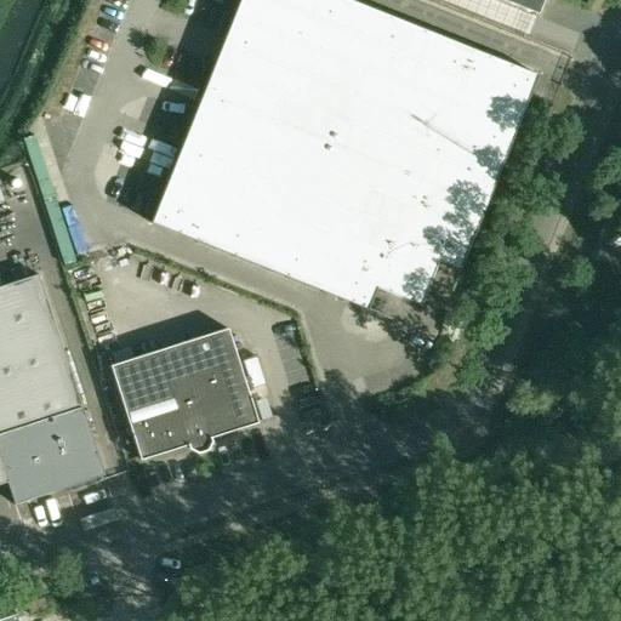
[(376,288),(398,296),(420,306),(437,262),(459,271),(537,74),(349,0),(238,0),(151,223),(368,309),(376,288)]
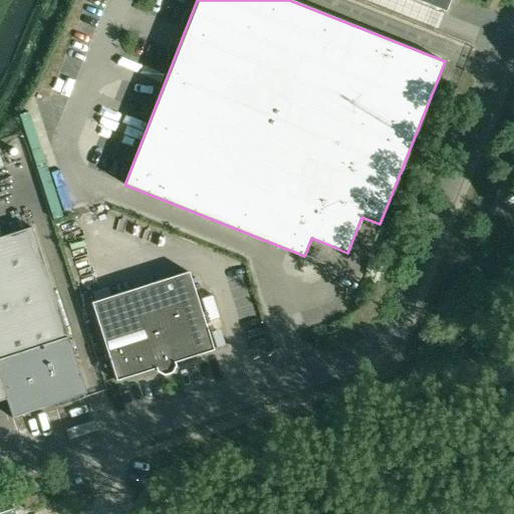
[(415,0),(445,12),(449,0),(415,0)]
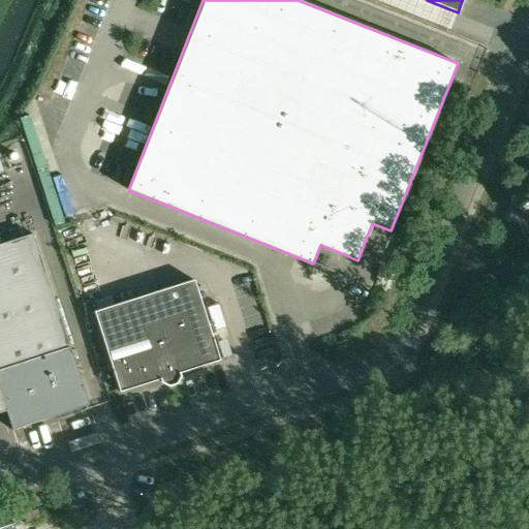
[(157,99),(161,90),(142,81),(137,90),(157,99)]
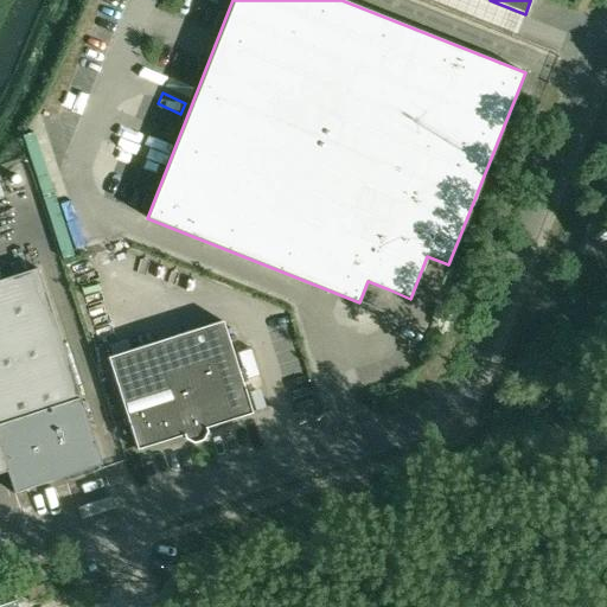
[(606,251),(606,248),(587,241),(581,254),(604,262),(606,251)]
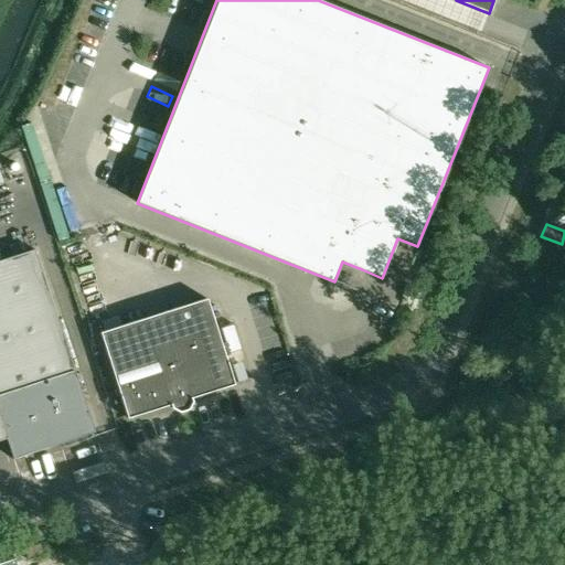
[(0,260),(0,422),(12,459),(62,443),(94,432),(34,249),(0,260)]
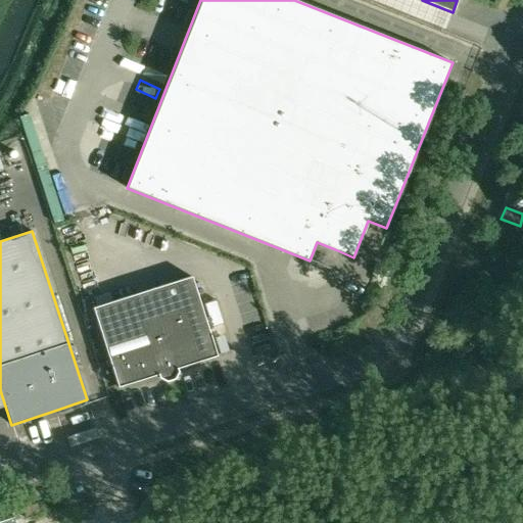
[(217,355),(191,276),(91,308),(114,378),(117,387),(157,375),(158,378),(165,382),(174,379),(178,372),(177,369),(217,355)]
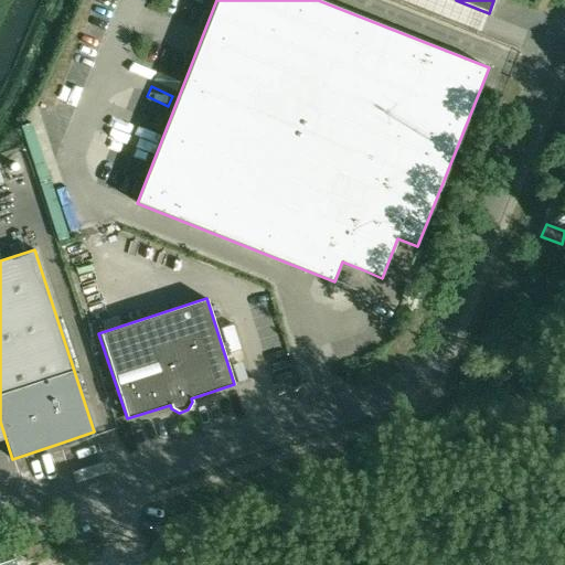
[(23,548),(28,561),(43,555),(40,544),(23,548)]
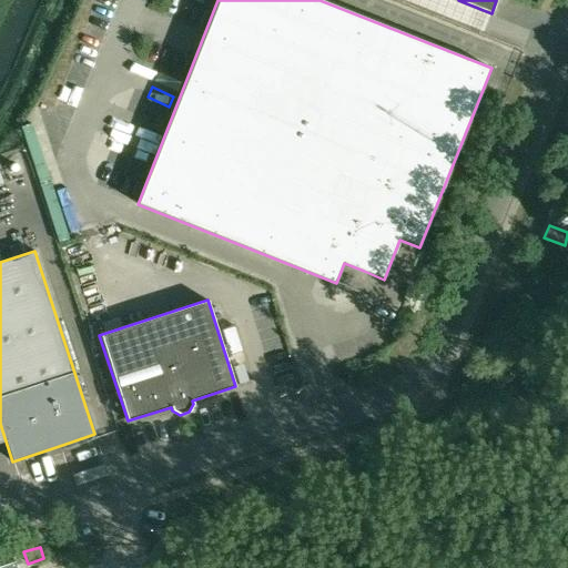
All buildings are outlined.
